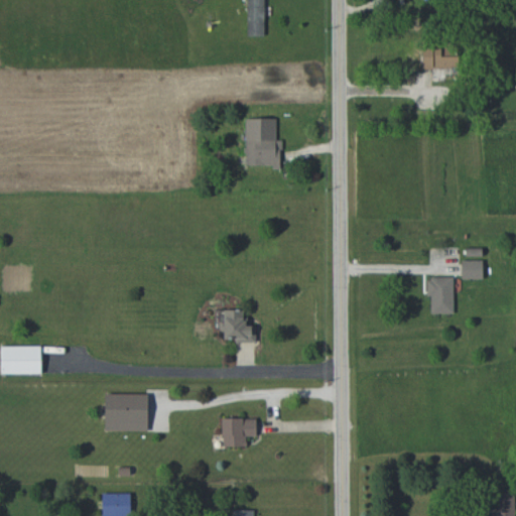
[(247,0),(248,35),(265,35),(264,0),(247,0)]
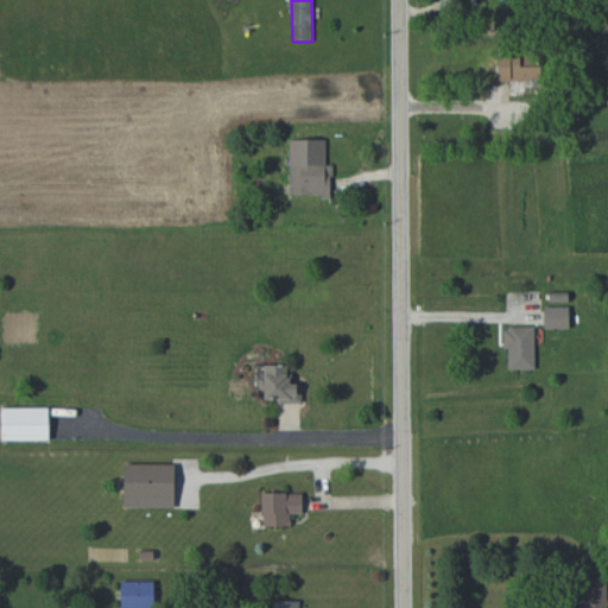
[(539,65),(527,65),(529,56),(499,55),(498,80),(539,81),(539,65)]
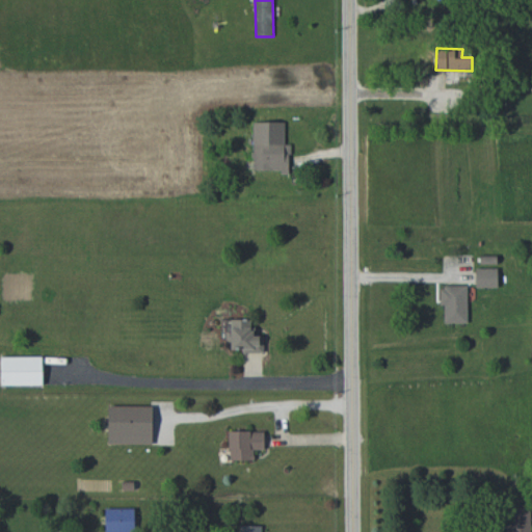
[(285,122),(253,122),(253,171),(290,171),(289,144),(285,144),(285,122)]
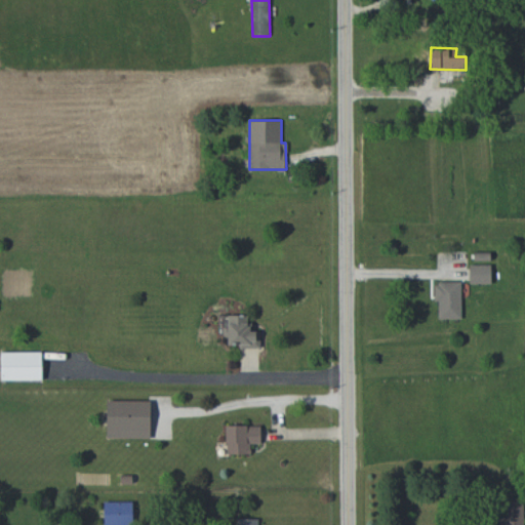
[(490,284),(491,265),(470,265),(470,283),(490,284)]
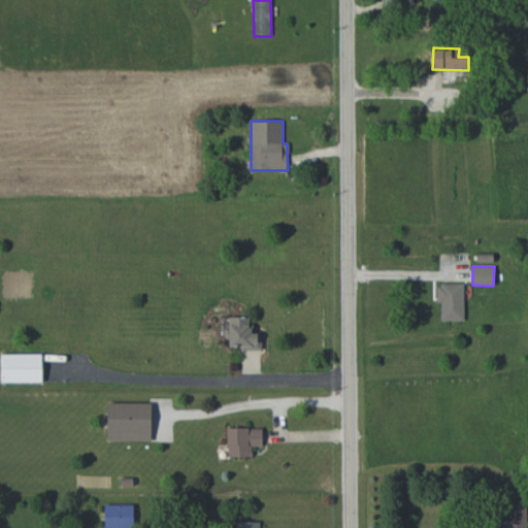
[(463,321),(464,284),(437,284),(437,303),(440,303),(440,321),(463,321)]
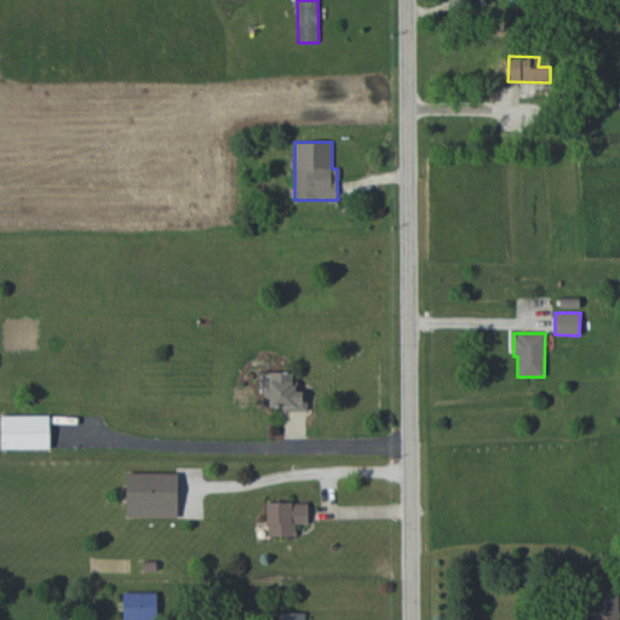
[(269,409),(308,409),(306,391),(293,391),(293,372),(269,372),(269,409)]
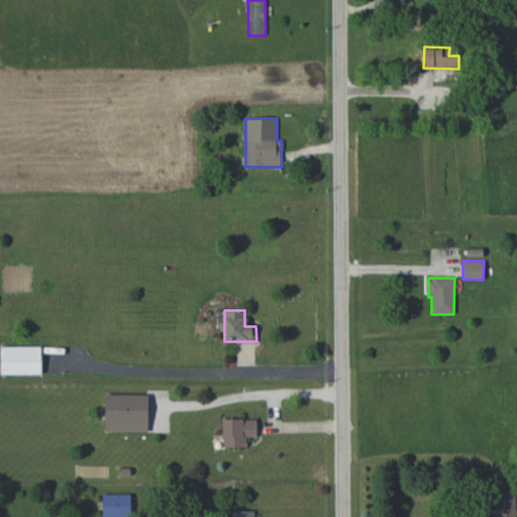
[(41,346),(0,346),(0,375),(41,375),(41,346)]
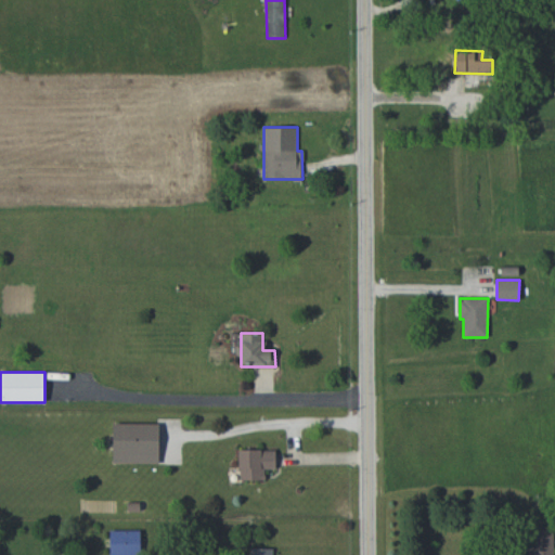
[(158,423),(113,423),(113,463),(158,463),(158,423)]
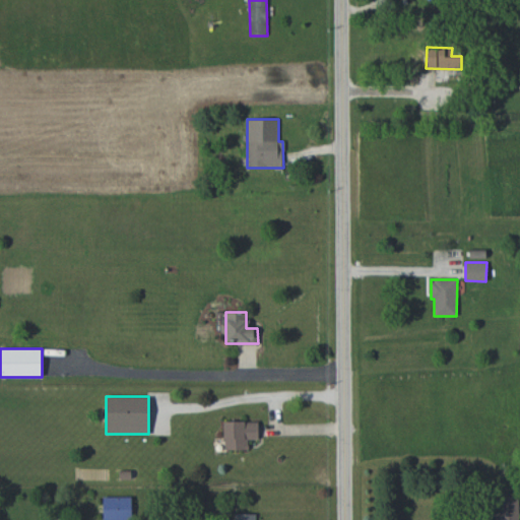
[(258,420),(223,421),(224,450),(248,449),(248,439),(258,439),(258,420)]
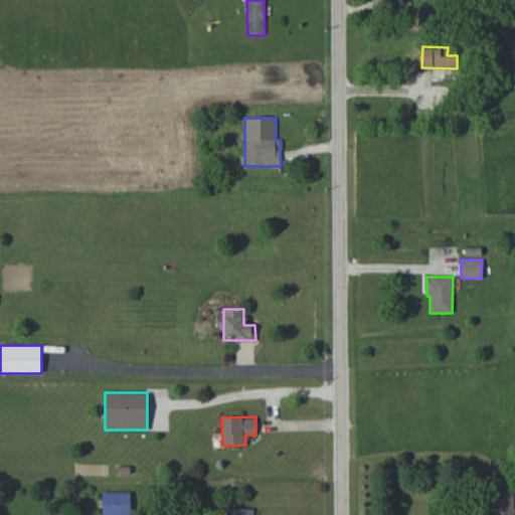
[(513,514),(513,490),(491,490),(491,514),(513,514)]
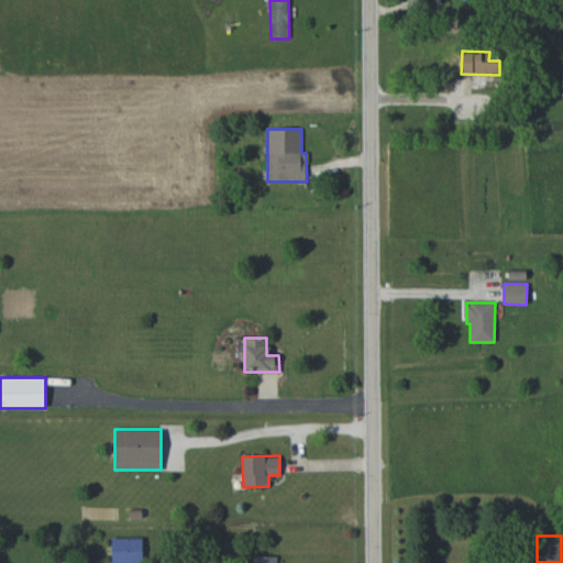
[(111,562),(142,562),(143,538),(112,538),(111,562)]
